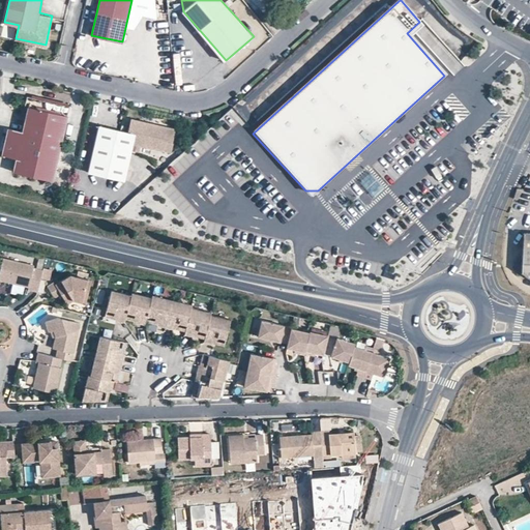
[(70,105),(32,96),(30,106),(68,114),(70,105)]
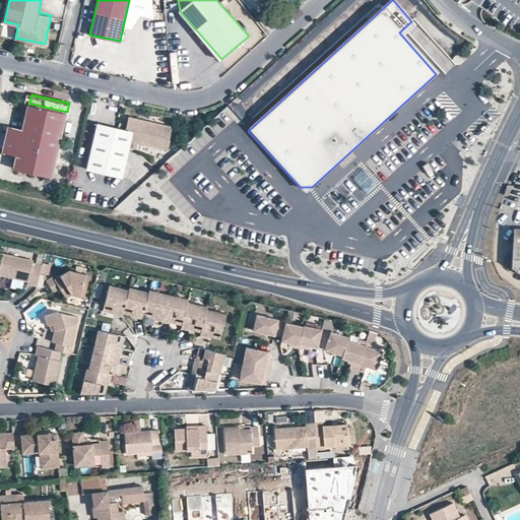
[(53,176),(67,112),(29,104),(23,128),(9,125),(3,151),(17,154),(14,168),(53,176)]
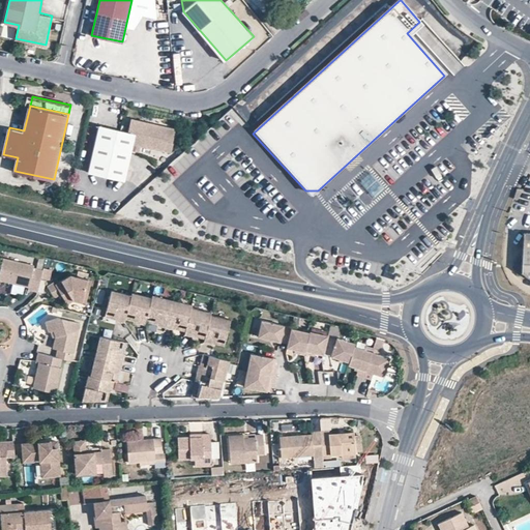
[(175,127),(130,117),(127,130),(135,133),(133,142),(163,149),(166,139),(172,141),(175,127)]
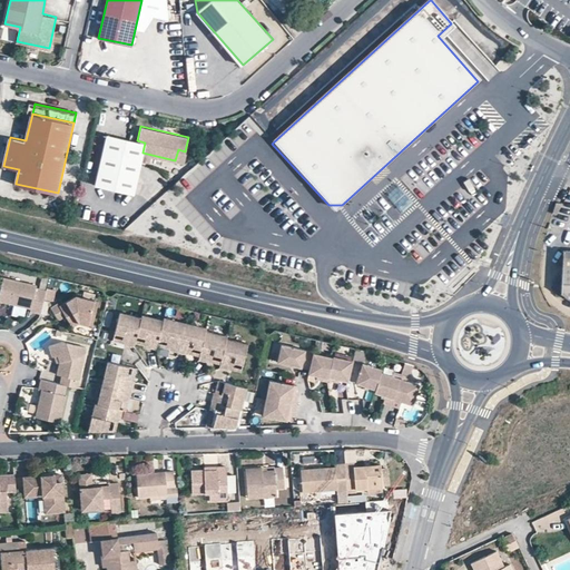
[(145,143),(137,140),(107,134),(96,184),(134,192),(143,153),(145,143)]
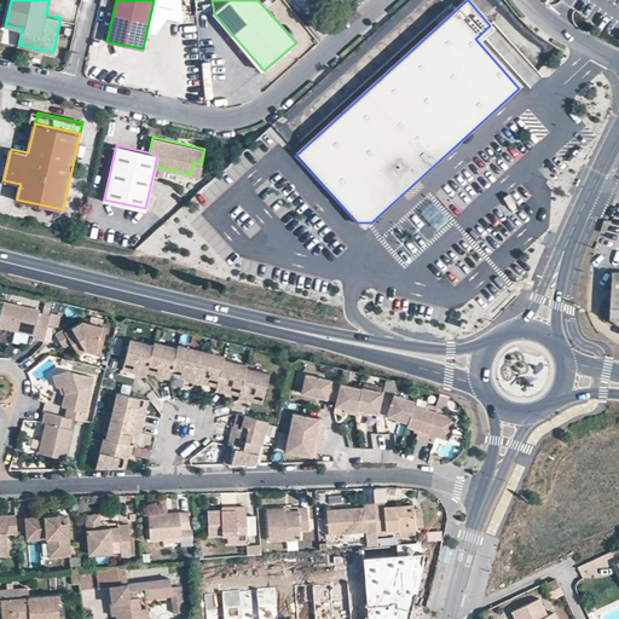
[(207,187),(195,197),(203,207),(215,198),(207,187)]
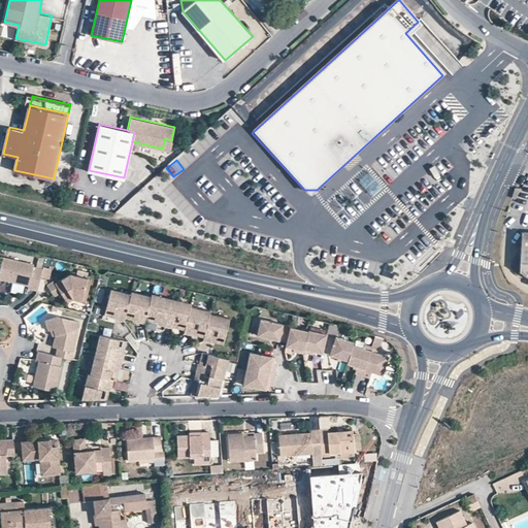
[(527,230),(521,230),(519,269),(527,273),(527,230)]
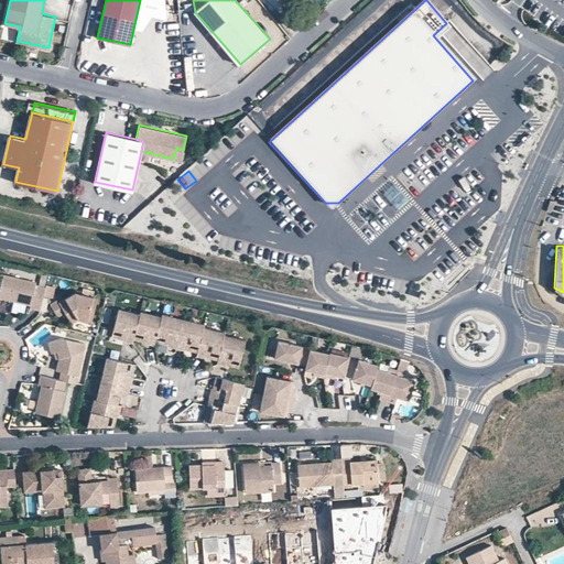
[(40,306),(44,283),(34,281),(35,279),(2,271),(0,281),(0,294),(30,301),(29,304),(40,306)]
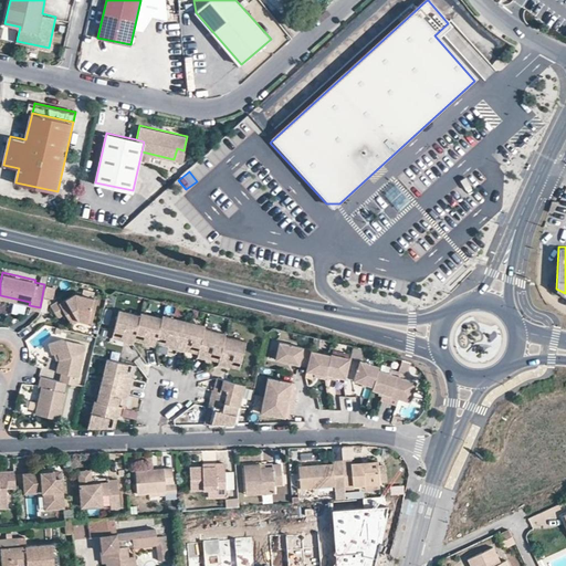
[(96,297),(74,292),(59,302),(58,300),(50,304),(58,317),(64,313),(70,321),(74,322),(79,318),(91,322),(96,297)]
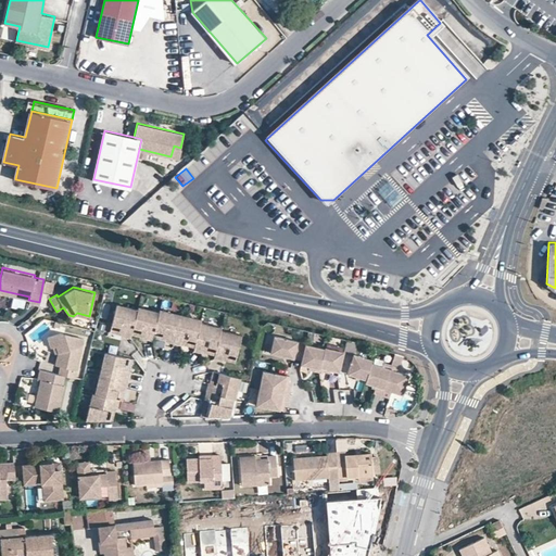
[(115,303),(110,324),(123,327),(122,332),(121,336),(129,338),(130,331),(133,326),(143,329),(142,335),(141,338),(151,340),(152,336),(153,329),(165,332),(164,339),(181,343),(182,336),(194,339),(193,346),(192,350),(201,352),(203,345),(215,348),(213,355),(212,356),(222,359),(224,351),(236,354),(240,333),(219,329),(219,327),(199,321),(200,319),(158,308),(156,311),(137,305),(136,308),(115,303)]
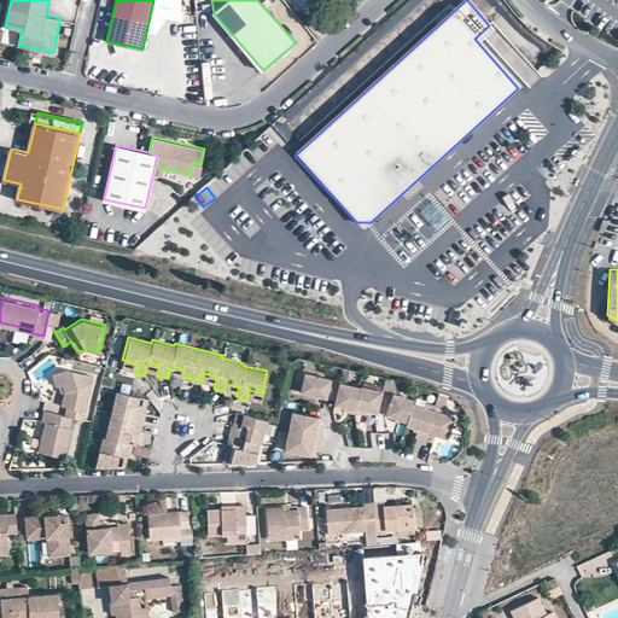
[(170,366),(169,373),(182,377),(184,369),(170,366)]
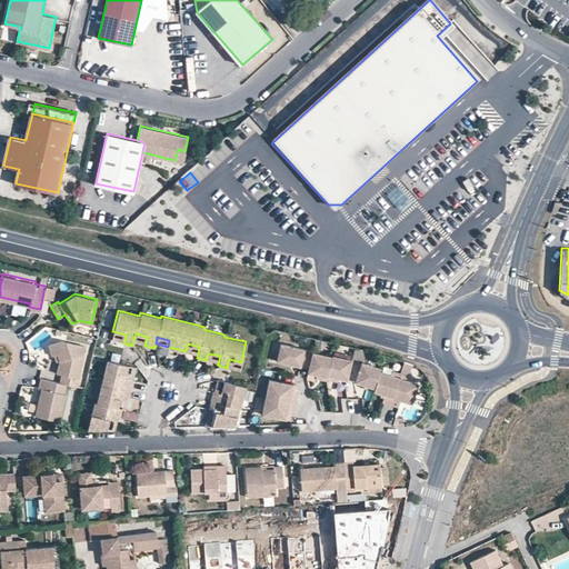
[(86,346),(61,340),(48,343),(51,355),(53,353),(57,352),(59,359),(57,371),(61,372),(59,381),(66,382),(77,385),(86,346)]
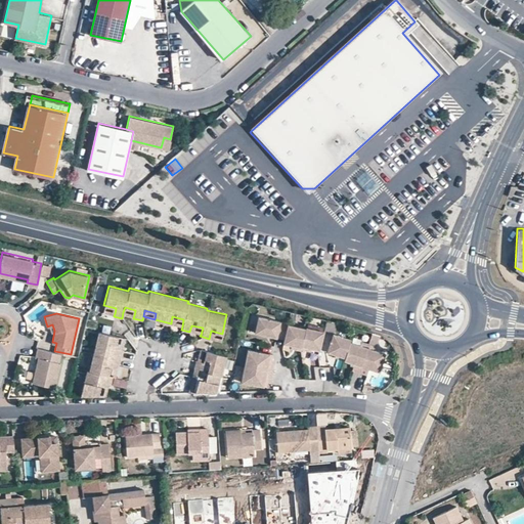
[(258,315),(254,332),(276,337),(277,334),(285,337),(288,323),(288,322),(258,315)]
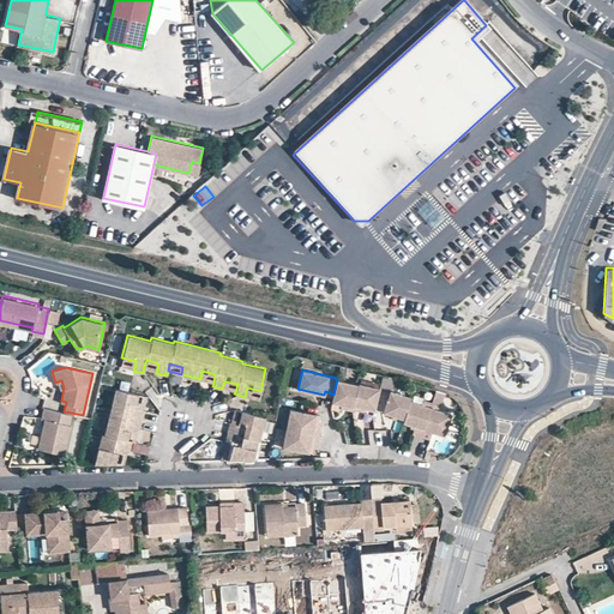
[(202,371),(200,379),(214,383),(215,374),(202,371)]
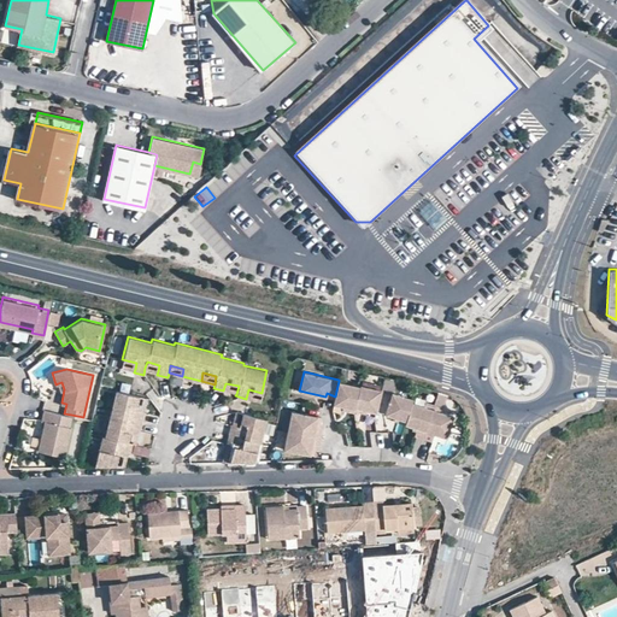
[(347,406),(346,410),(354,411),(356,407),(360,385),(339,381),(335,397),(334,399),(334,403),(342,405),(347,406)]
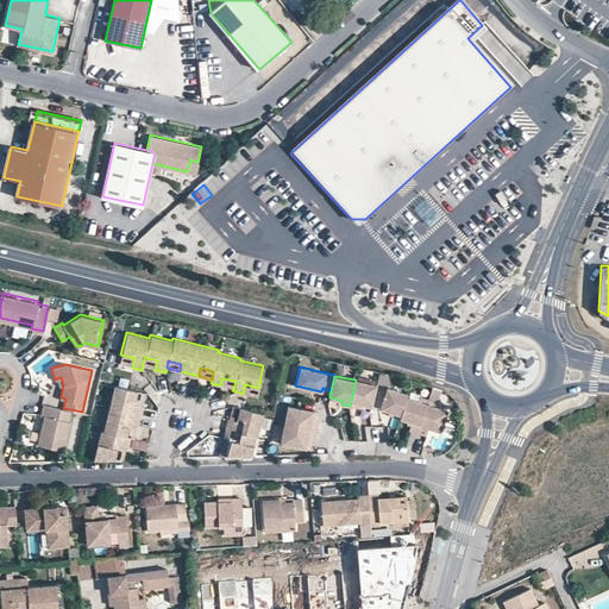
[(223,378),(220,385),(233,389),(236,381),(223,378)]
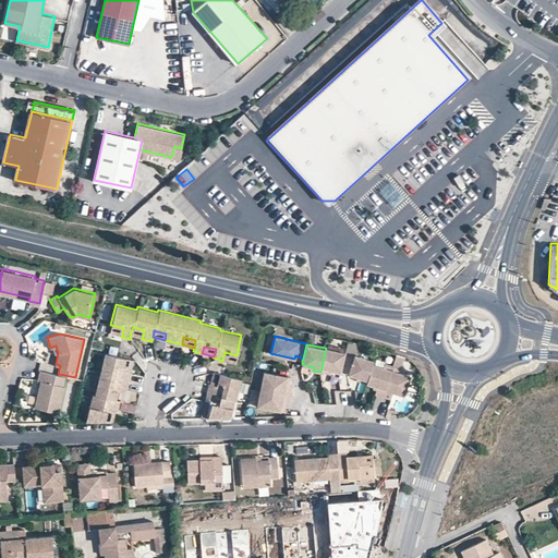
[(329,366),(332,367),(341,368),(344,352),(326,348),(322,368),(327,370),(329,366)]
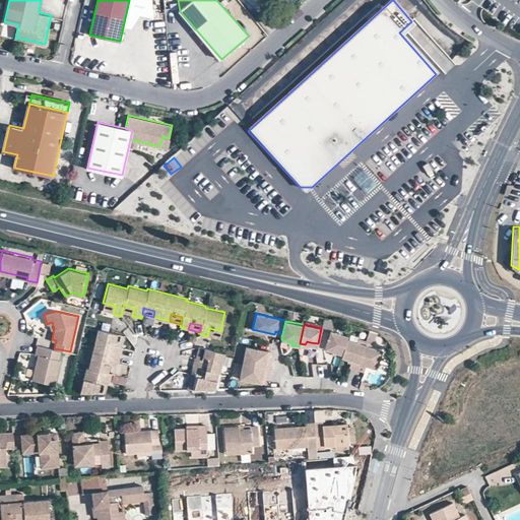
[(209,328),(207,336),(218,338),(220,331),(209,328)]
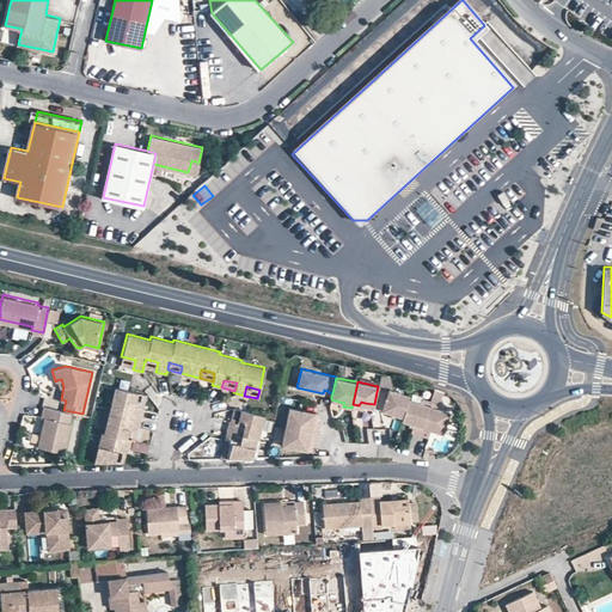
[(101,432),(93,461),(114,461),(118,447),(127,448),(129,450),(132,440),(126,438),(129,426),(138,427),(142,408),(141,408),(134,407),(136,392),(114,387),(103,432),(101,432)]
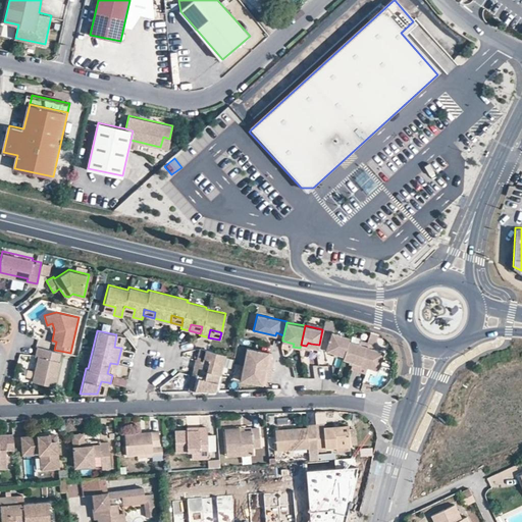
[(330,331),(325,350),(334,352),(337,353),(336,357),(343,359),(349,340),(349,336),(330,331)]
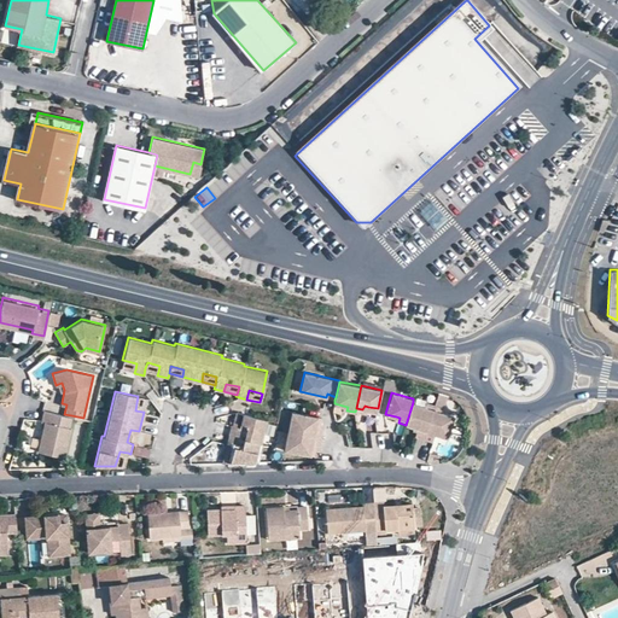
[(135,410),(143,412),(146,398),(138,396),(135,410)]
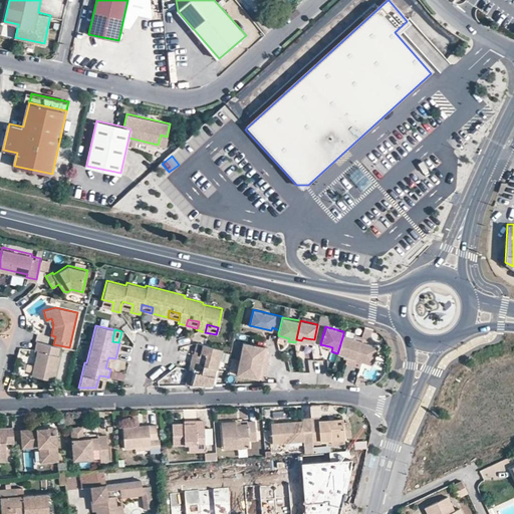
[(345,358),(344,362),(352,365),(362,335),(354,333),(353,337),(343,334),(337,353),(343,354),(346,355),(345,358)]
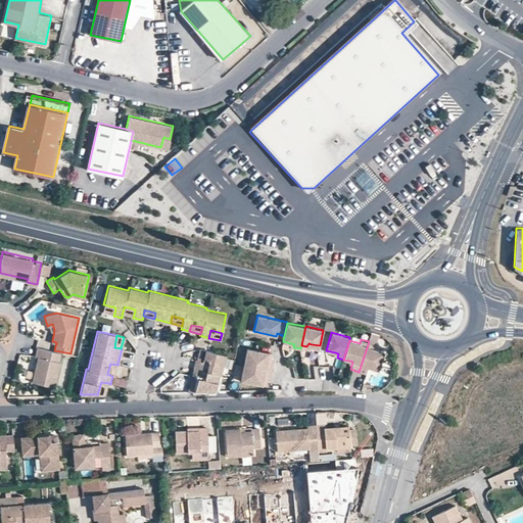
[(359,372),(366,374),(367,369),(368,366),(372,367),(378,369),(383,350),(374,347),(375,343),(369,341),(359,372)]
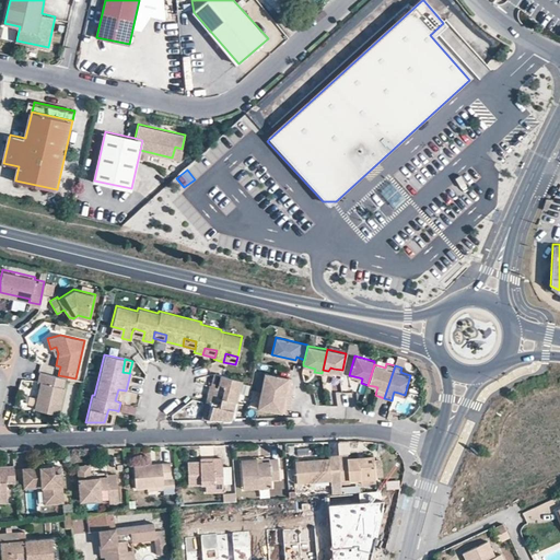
[(58,375),(39,371),(37,381),(41,381),(38,389),(42,389),(39,394),(38,393),(34,407),(58,413),(63,386),(62,386),(65,376),(58,375)]
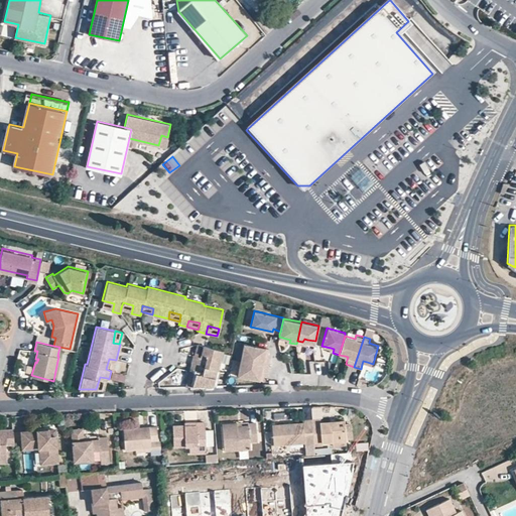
[(268,348),(244,343),(240,360),(268,365),(270,357),(266,357),(267,353),(268,348)]
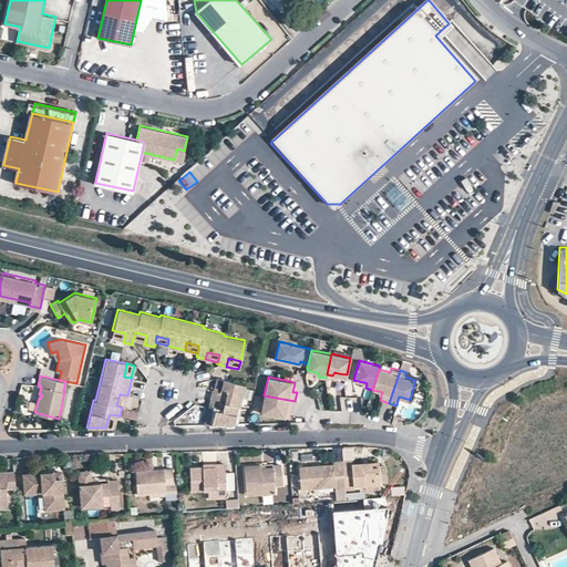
[(220,379),(214,378),(210,391),(218,392),(220,379)]
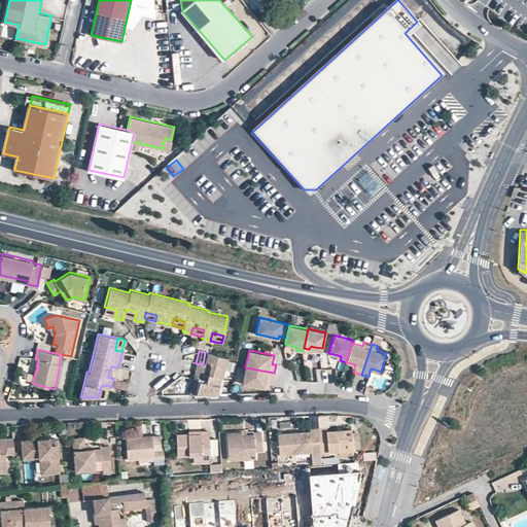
[(199,381),(197,394),(217,393),(220,376),(221,376),(225,357),(205,352),(203,364),(196,363),(191,379),(199,381)]
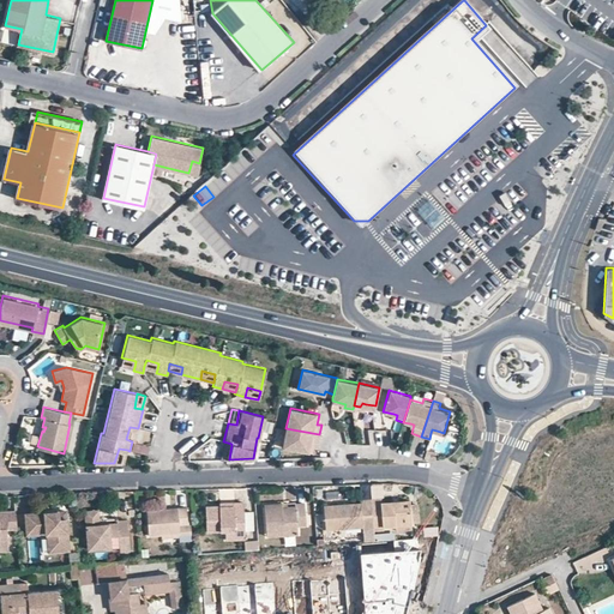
[(136,443),(138,428),(130,427),(126,439),(132,441),(136,443)]
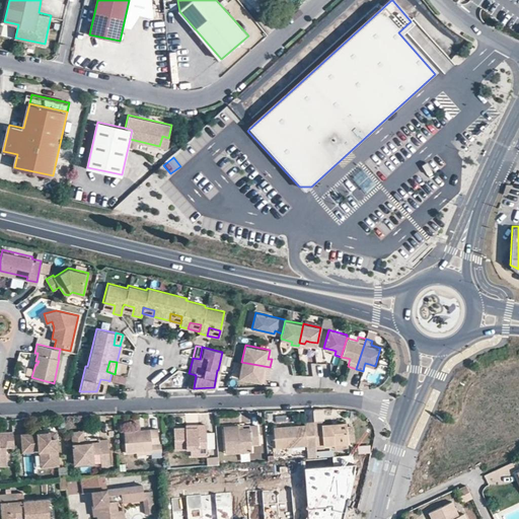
[(241,362),(238,376),(264,382),(265,377),(266,374),(269,374),(270,367),(241,362)]
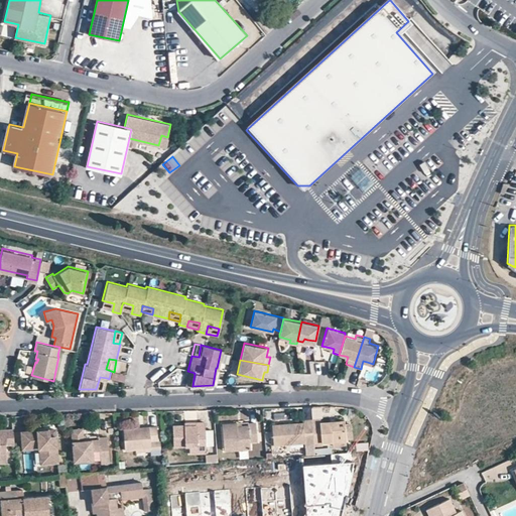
[(195,373),(187,371),(184,386),(192,386),(195,373)]
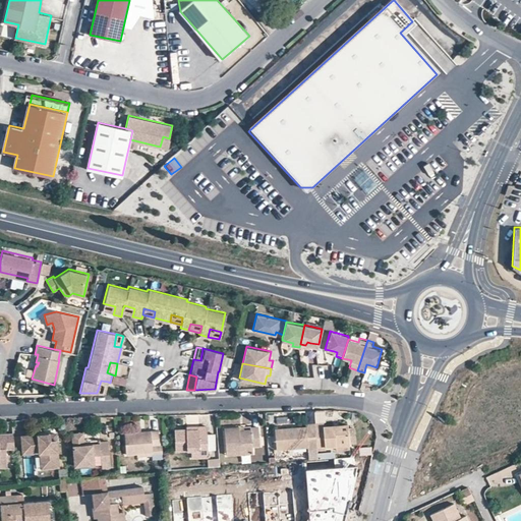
[(97,393),(105,392),(108,382),(101,381),(97,393)]
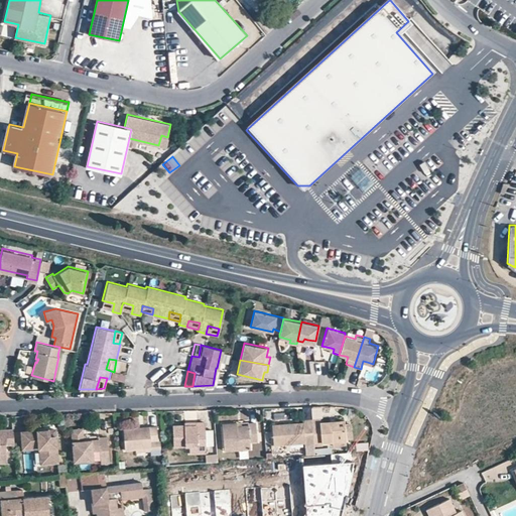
[(275,424),(276,444),(308,442),(308,435),(316,435),(315,418),(306,419),(306,422),(275,424)]
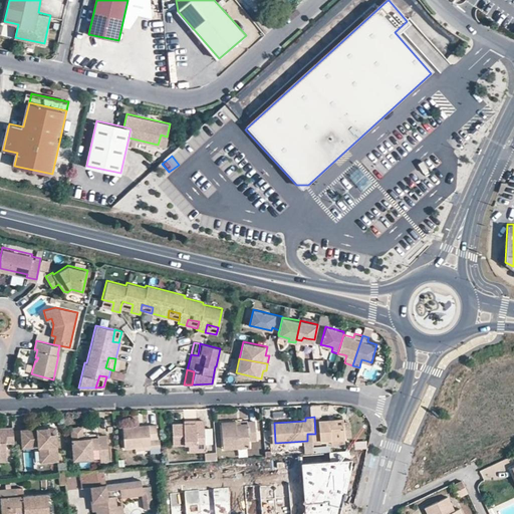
[(323,420),(322,417),(314,417),(315,434),(316,442),(335,441),(348,440),(346,419),(323,420)]
